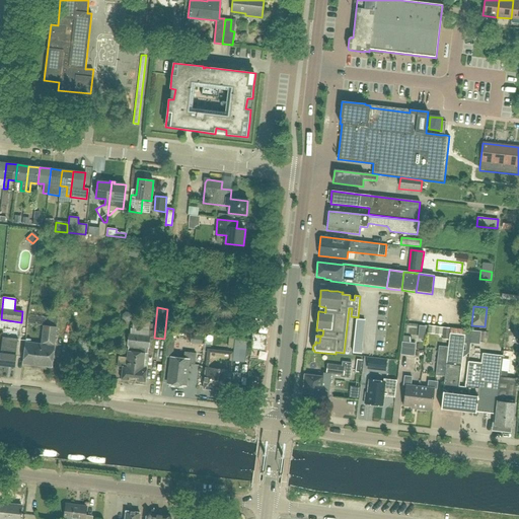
[(362,354),(365,320),(357,319),(353,353),(362,354)]
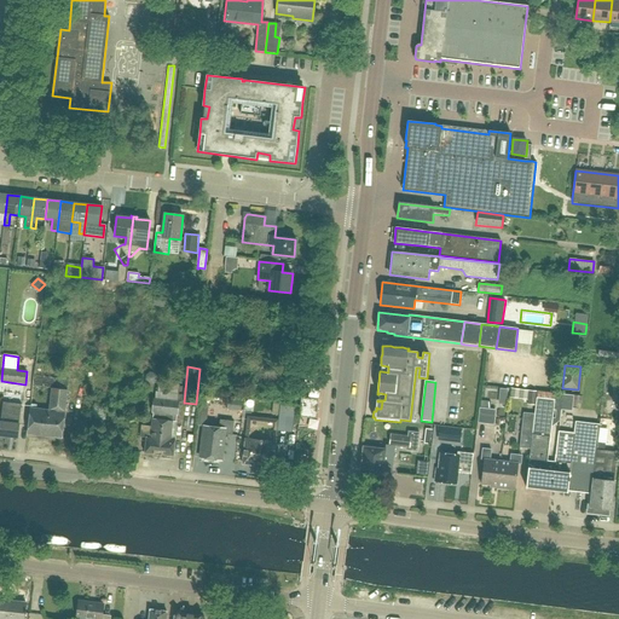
[(62,438),(68,391),(52,388),(48,411),(36,409),(36,405),(32,405),(28,434),(62,438)]
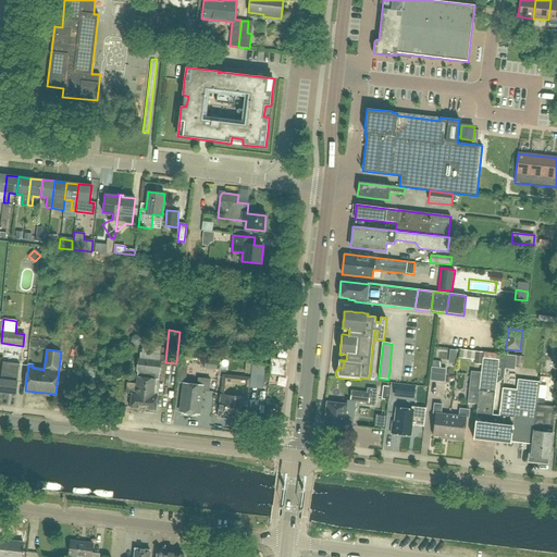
[(483,358),(483,353),(460,349),(459,358),(474,360),(474,364),(482,364),(483,358)]
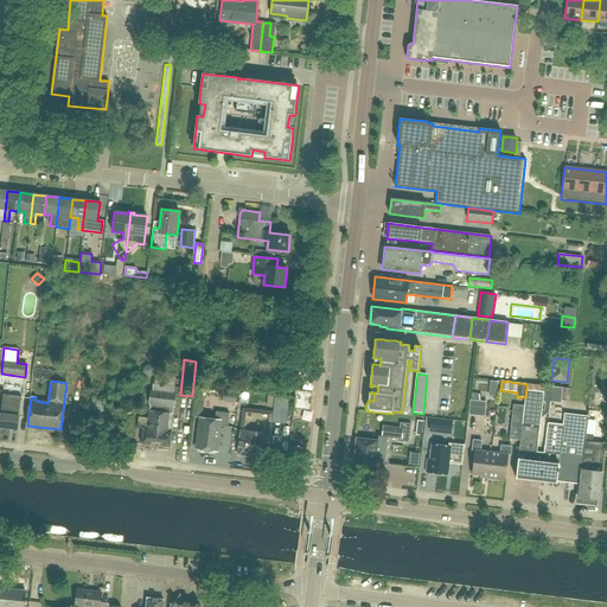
[(176,387),(153,384),(152,391),(151,391),(149,406),(151,406),(148,419),(139,417),(138,429),(144,429),(141,445),(170,448),(172,432),(171,432),(173,414),(173,413),(174,394),(176,387)]
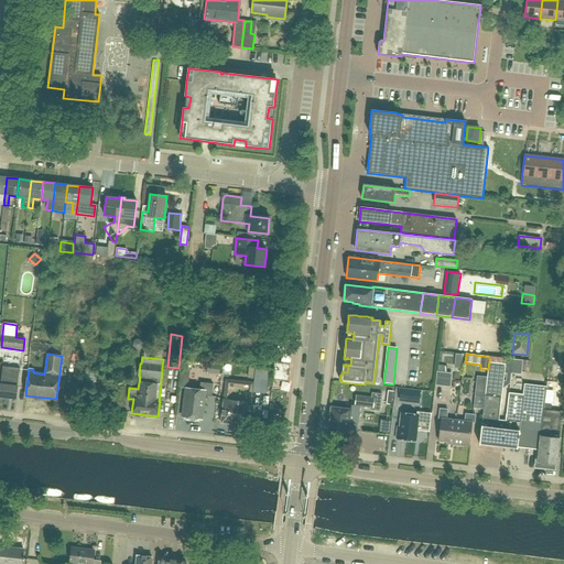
[(521,375),(522,360),(513,359),(512,373),(521,375)]
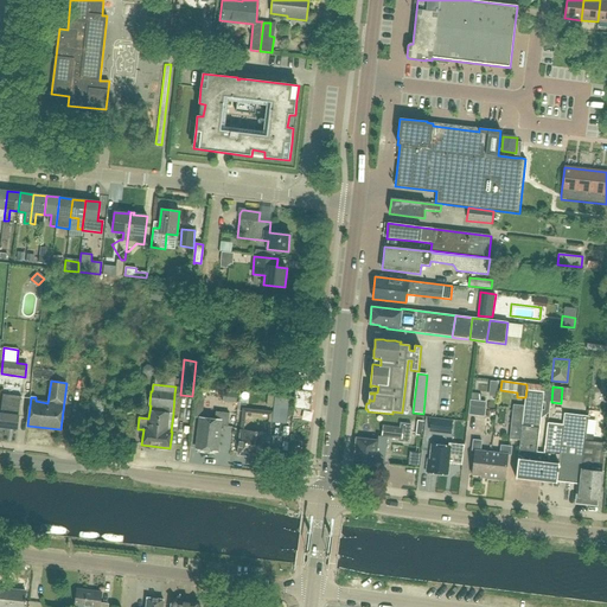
[(311,410),(312,393),(295,390),(293,408),(311,410)]
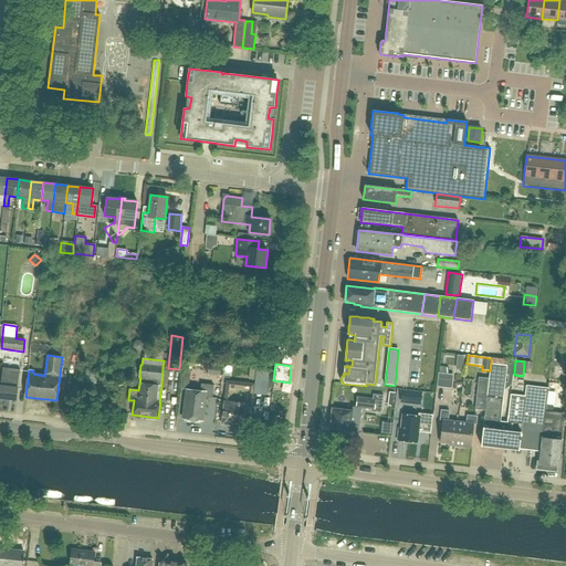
[(484,411),(481,447),(498,449),(504,449),(520,451),(520,449),(542,451),(543,438),(546,412),(548,388),(527,386),(525,396),(511,395),(509,417),(501,416),(507,366),(491,364),(490,370),(489,378),(489,379),(484,411)]
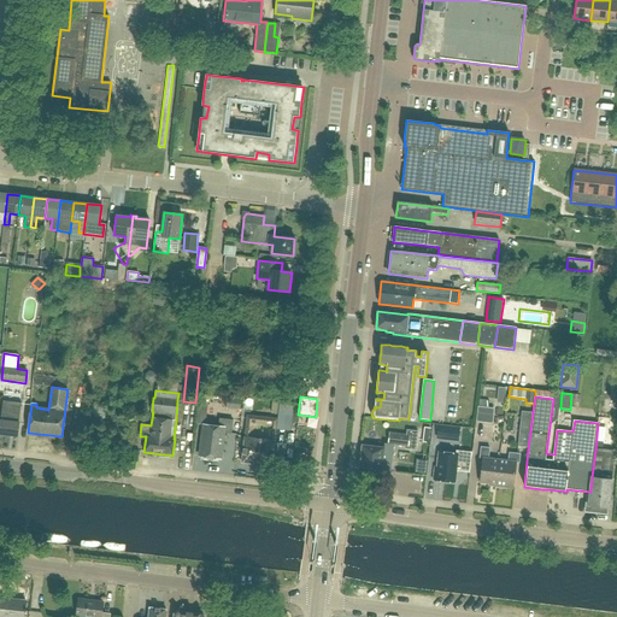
[(241,410),(242,399),(228,398),(227,409),(241,410)]
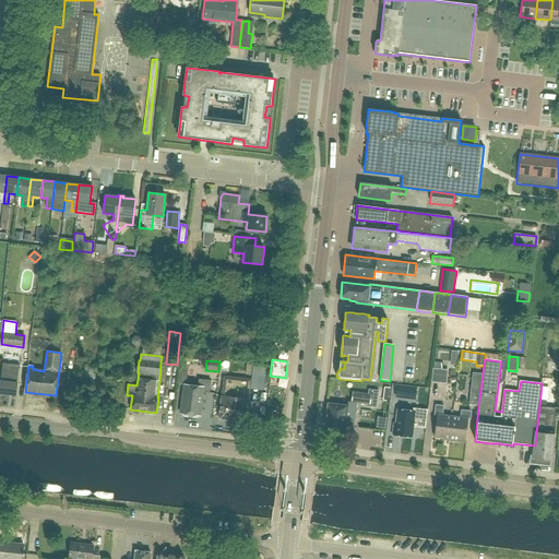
[(435,363),(431,382),(445,383),(448,371),(442,370),(443,364),(435,363)]
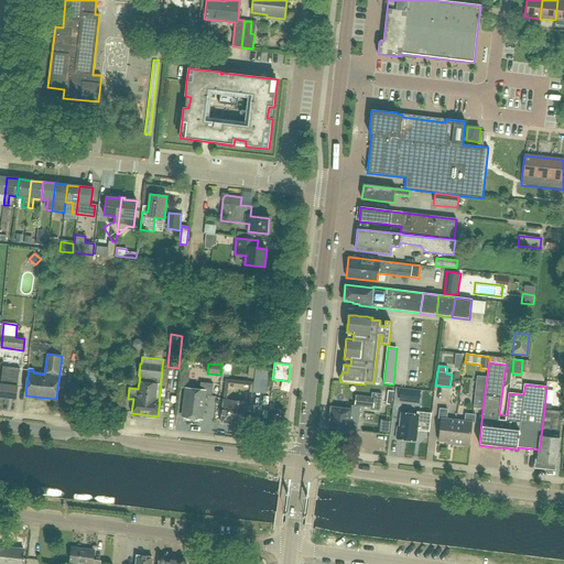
[(0,384),(0,388),(0,397),(15,399),(18,387),(20,368),(3,367),(0,384)]
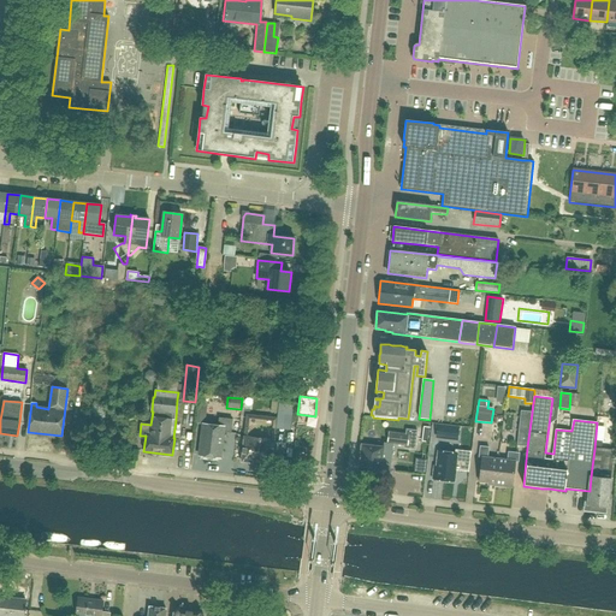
[(532,413),(532,412),(521,410),(517,446),(527,448),(532,413)]
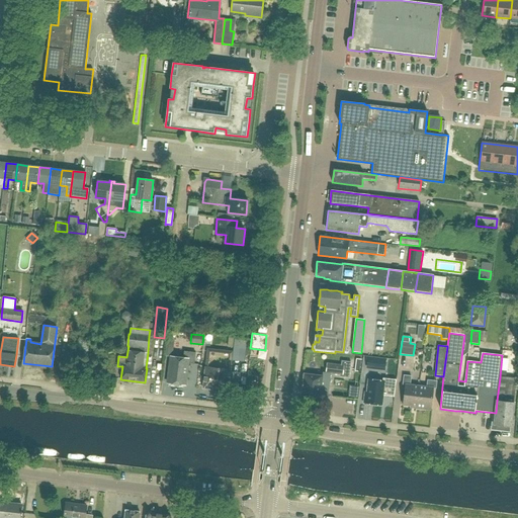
[(230,370),(232,352),(207,349),(205,367),(202,389),(228,392),(231,370),(230,370)]
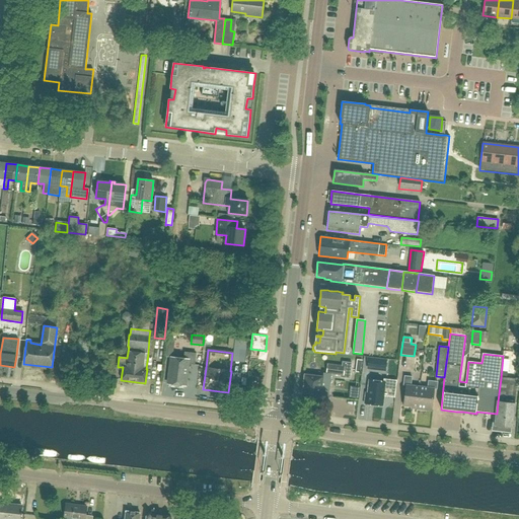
[(195,365),(196,354),(184,352),(183,359),(171,357),(167,384),(186,386),(188,364),(195,365)]
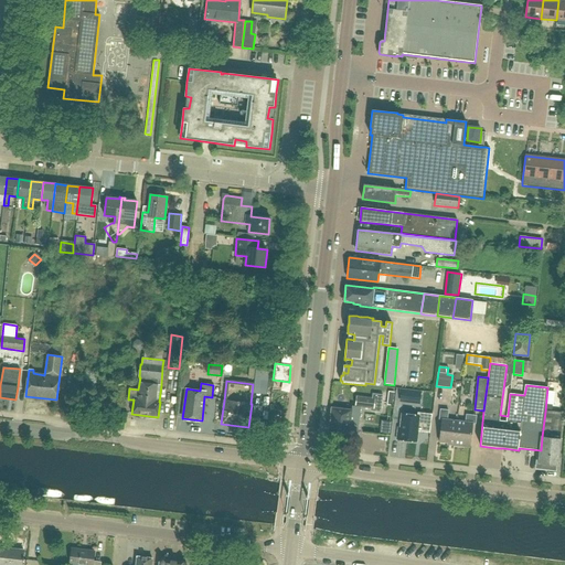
[(548,383),(547,387),(545,412),(542,437),(541,450),(541,451),(539,451),(537,461),(540,461),(540,464),(557,466),(564,414),(562,413),(564,385),(548,383)]
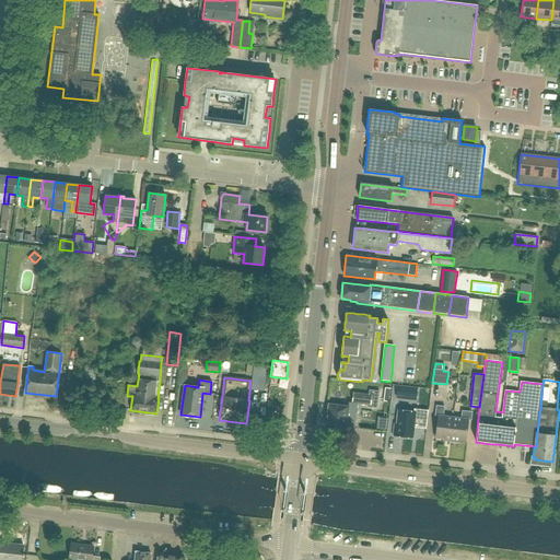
[(369,395),(354,394),(352,403),(357,404),(368,405),(368,407),(377,408),(380,392),(370,391),(369,395)]
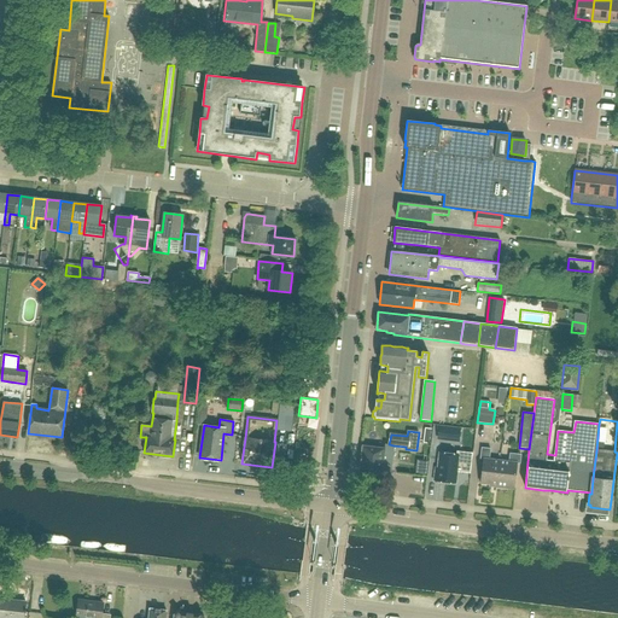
[(362,445),(361,459),(392,462),(394,445),(389,444),(385,444),(384,449),(362,445)]
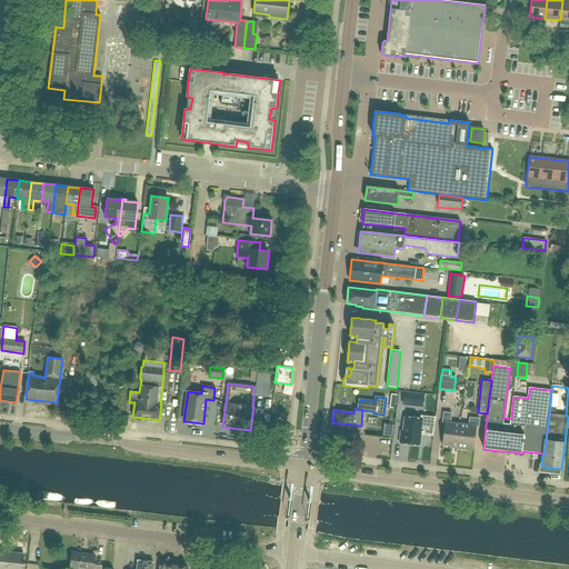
[(457,449),(460,425),(450,423),(451,413),(443,412),(442,422),(445,423),(442,446),(455,447),(455,449),(457,449)]
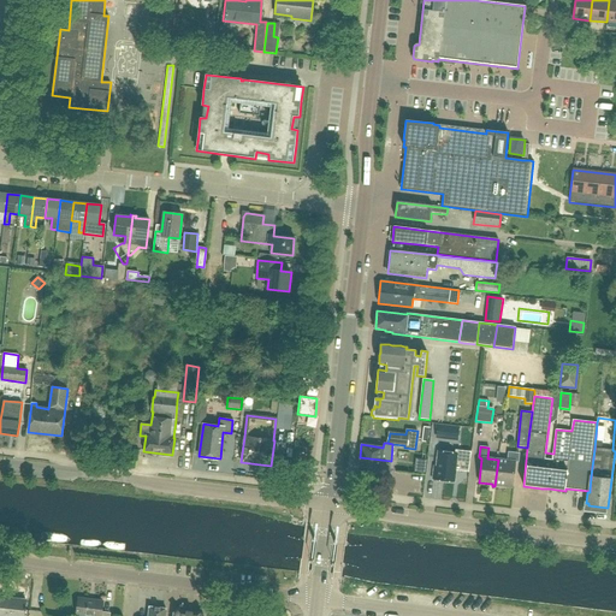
[(437,467),(433,466),(432,479),(455,483),(456,471),(468,472),(471,451),(456,450),(455,454),(438,451),(437,467)]
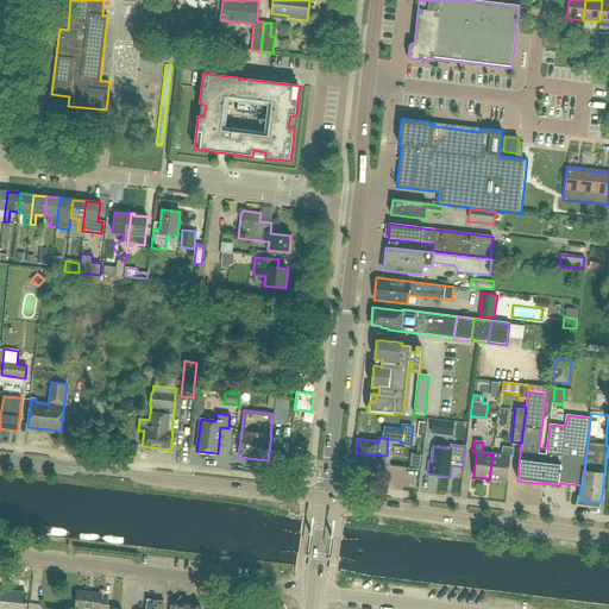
[(493,454),(489,481),(498,482),(498,481),(507,481),(509,457),(513,457),(513,449),(502,447),(502,456),(493,454)]
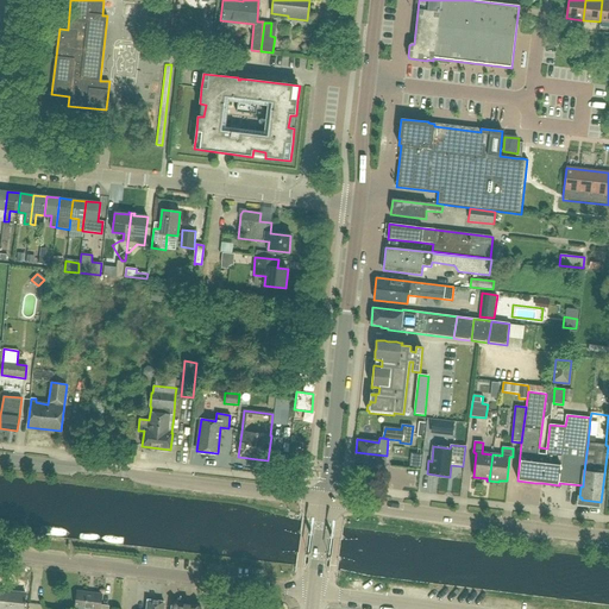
[(385,466),(387,456),(356,452),(353,465),(360,466),(359,471),(360,472),(368,473),(369,472),(370,468),(376,468),(376,465),(385,466)]
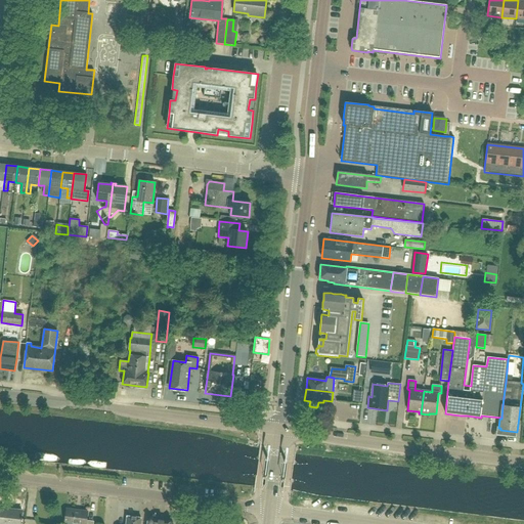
[(295,462),(274,459),(259,456),(258,456),(257,457),(257,459),(257,460),(258,461),(294,466),(296,465),(296,464),(296,463),(295,462)]
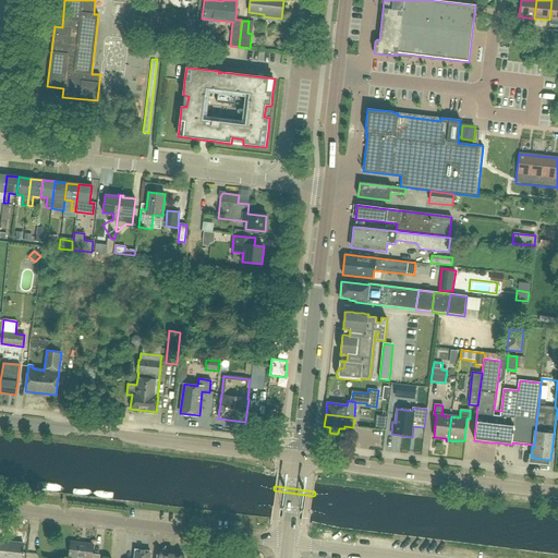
[(312,511),(290,508),(274,506),(271,506),(270,507),(270,509),(271,510),(273,510),(311,516),(312,514),(313,513),(313,512),(312,511)]
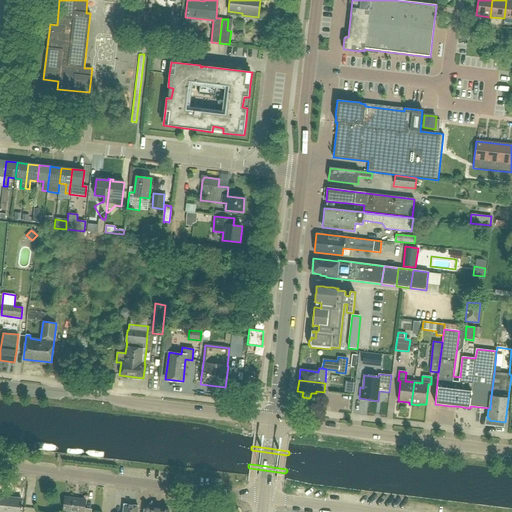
[(20,511),(22,499),(0,496),(0,511),(20,511)]
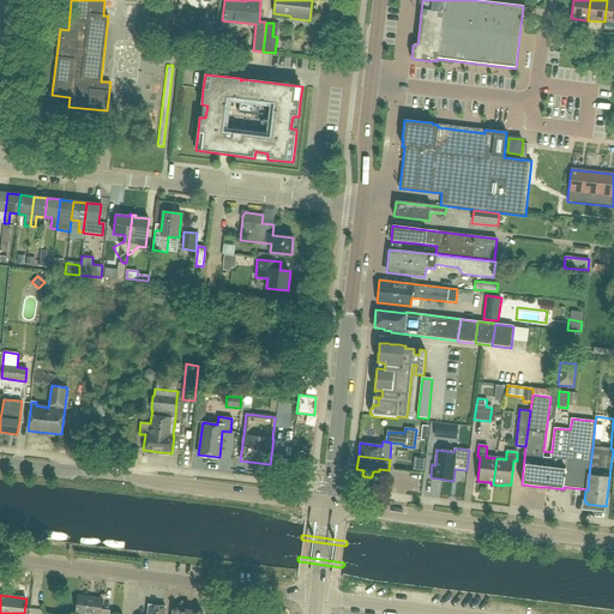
[(109,613),(110,613),(102,612),(103,600),(78,596),(76,613),(84,613),(109,613)]
